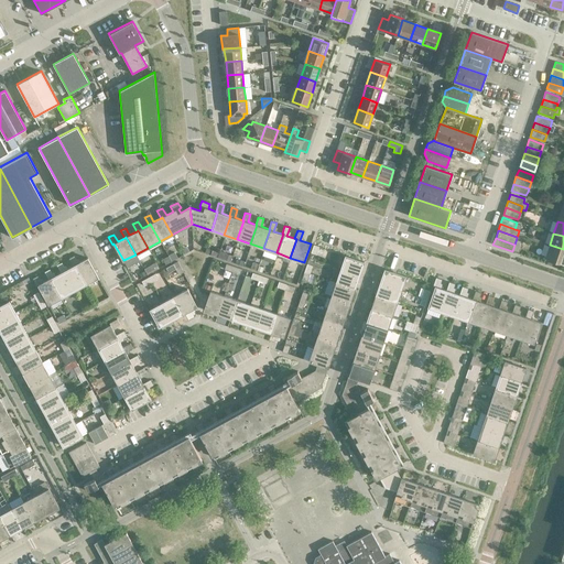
[(193,243),(181,250),(183,255),(193,249),(193,243)]
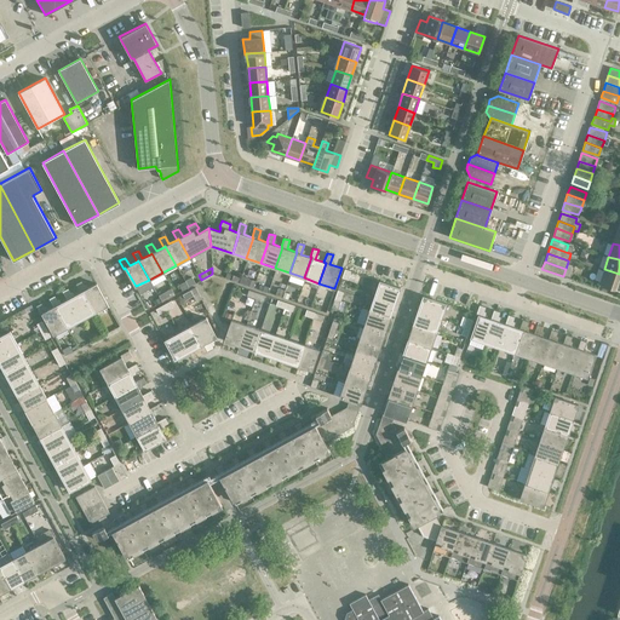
[(619,274),(604,269),(600,283),(619,290),(619,274)]
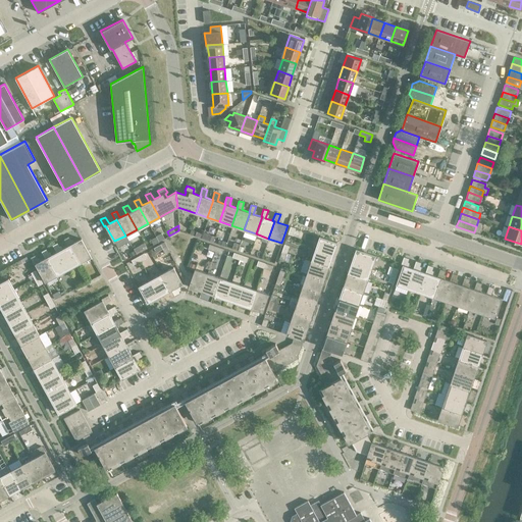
[(161,233),(155,237),(158,242),(164,239),(161,233)]
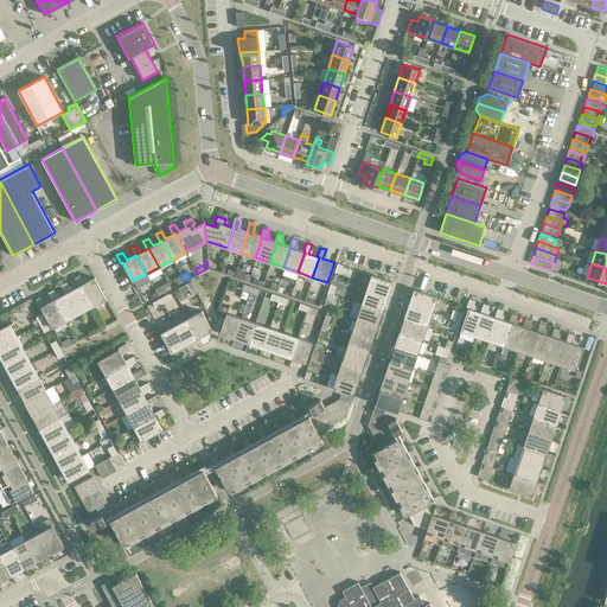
[(75,279),(78,286),(81,286),(91,306),(106,298),(95,278),(84,283),(80,275),(75,279)]
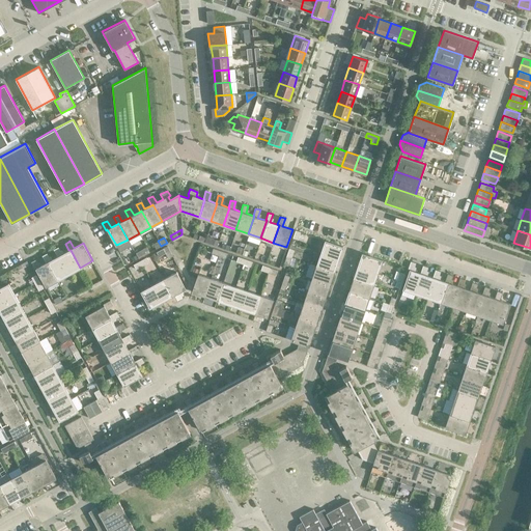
[(158,241),(151,244),(155,250),(161,246),(158,241)]
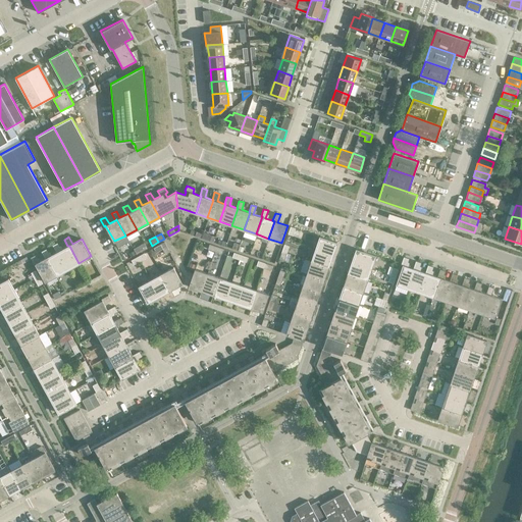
[(336,242),(319,237),(315,249),(332,254),(336,242)]
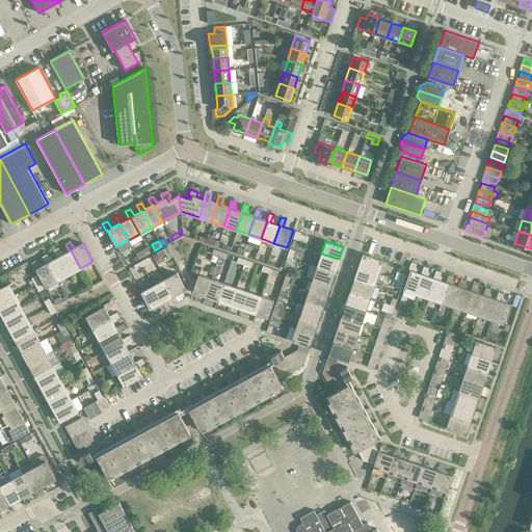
[(166,254),(168,259),(173,257),(167,246),(163,248),(166,254)]
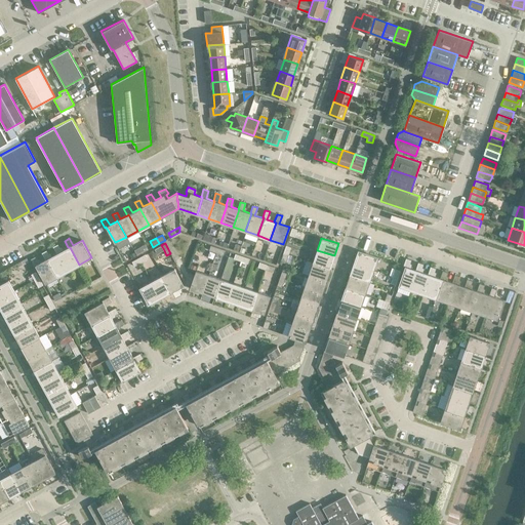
[(53,247),(56,253),(58,253),(68,271),(79,265),(70,247),(68,247),(62,251),(57,244),(53,247)]
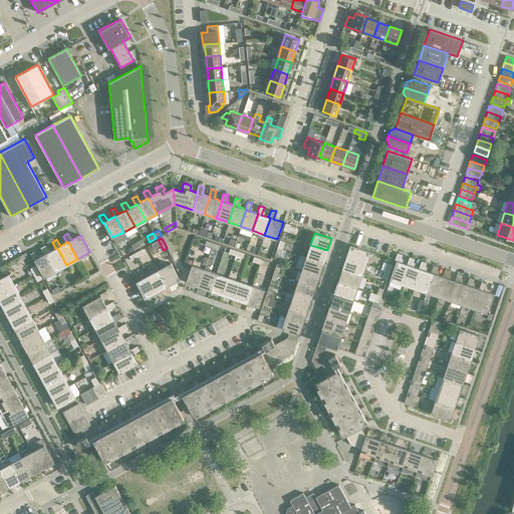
[(145,244),(142,239),(131,245),(134,250),(145,244)]
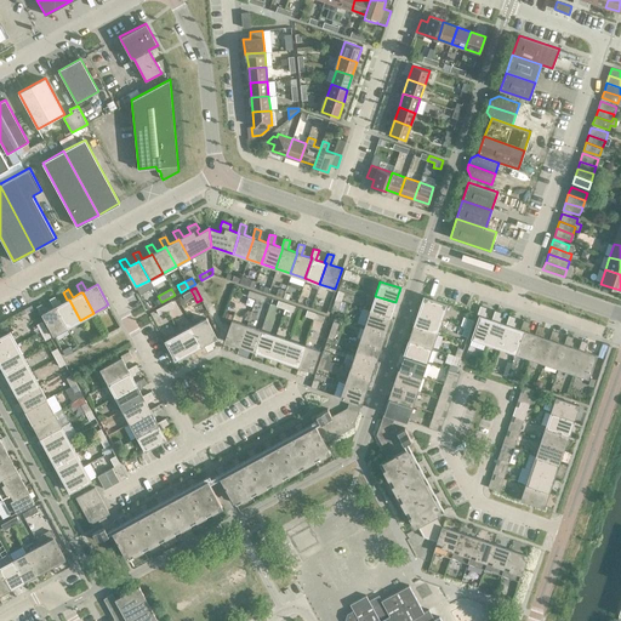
[(194,296),(191,290),(182,295),(186,300),(194,296)]
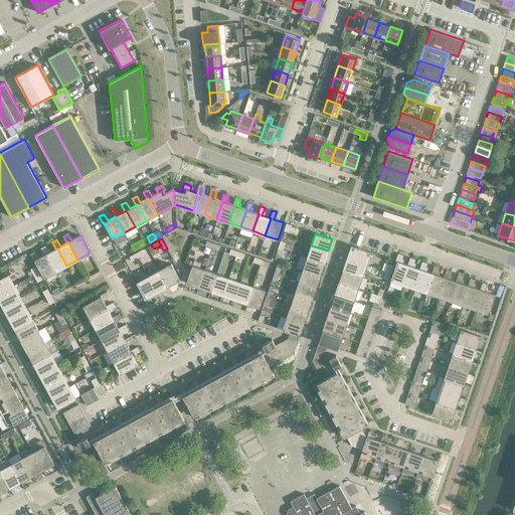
[(41,247),(44,254),(46,254),(55,272),(66,266),(57,248),(55,248),(49,252),(45,245),(41,247)]
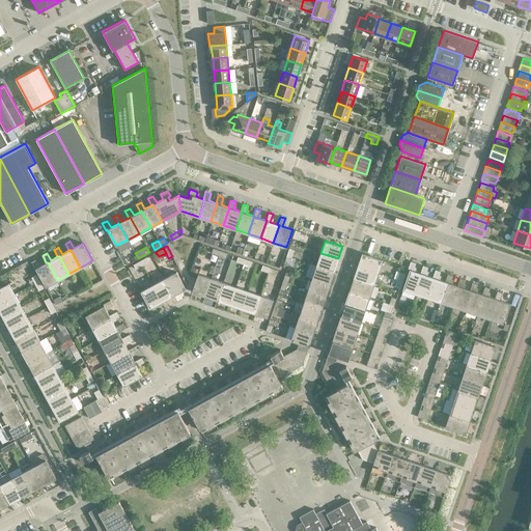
[(338,258),(320,253),(316,266),(334,271),(338,258)]
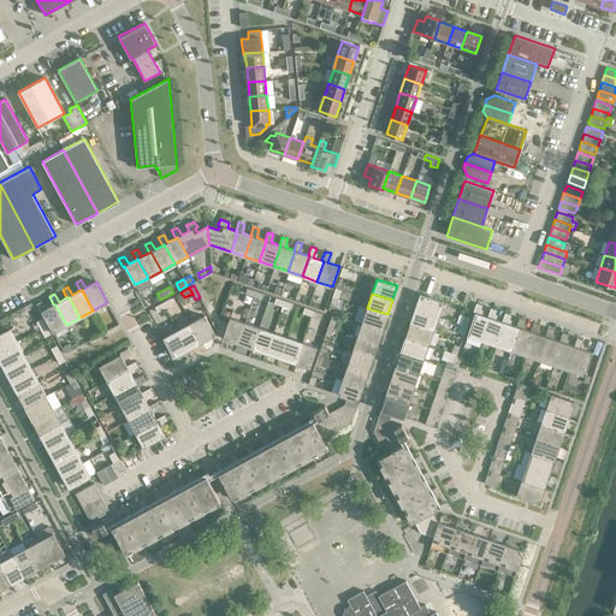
[(443,302),(420,294),(415,308),(438,317),(443,302)]
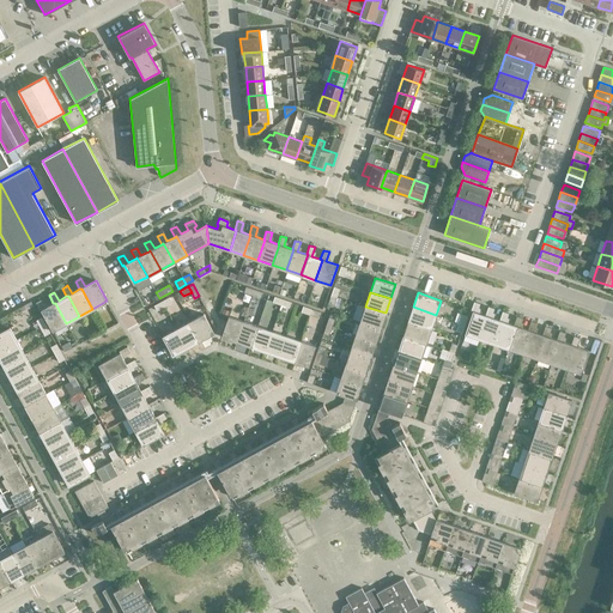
[(173,302),(169,297),(162,301),(164,307),(173,302)]
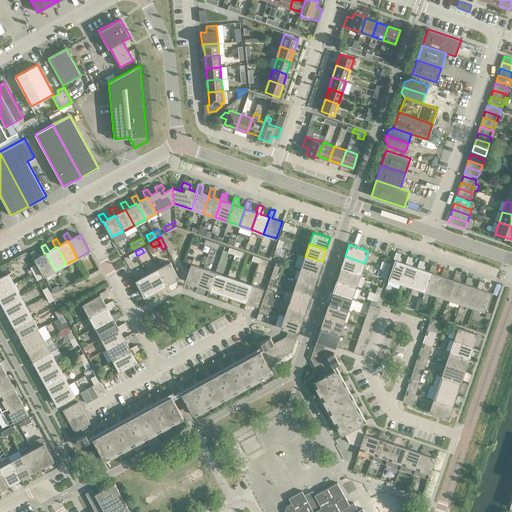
[(34,250),(31,252),(29,252),(33,260),(35,259),(44,276),(55,270),(46,253),(44,253),(38,257),(34,250)]
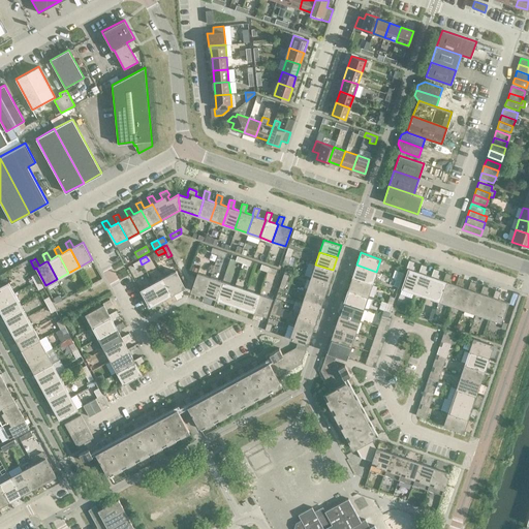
[(142,265),(139,259),(132,263),(135,268),(142,265)]
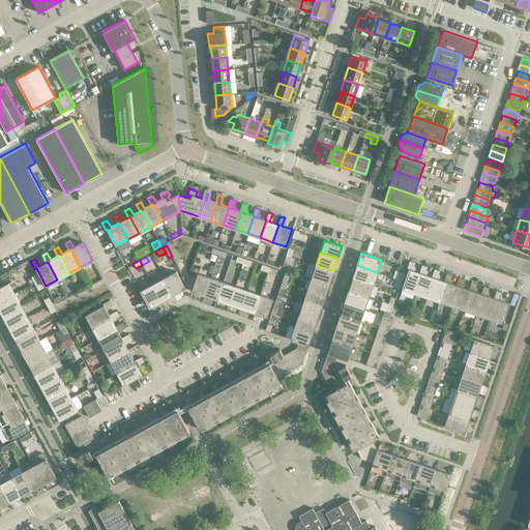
[(409,269),(403,289),(413,292),(419,272),(412,270),(415,263),(410,261),(408,269),(409,269)]
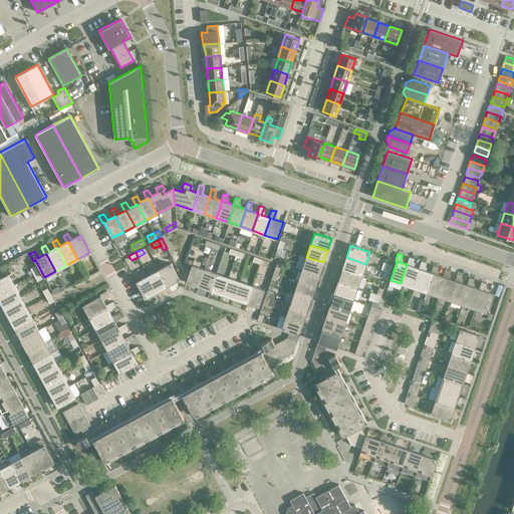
[(323,262),(306,257),(302,269),(319,274),(323,262)]
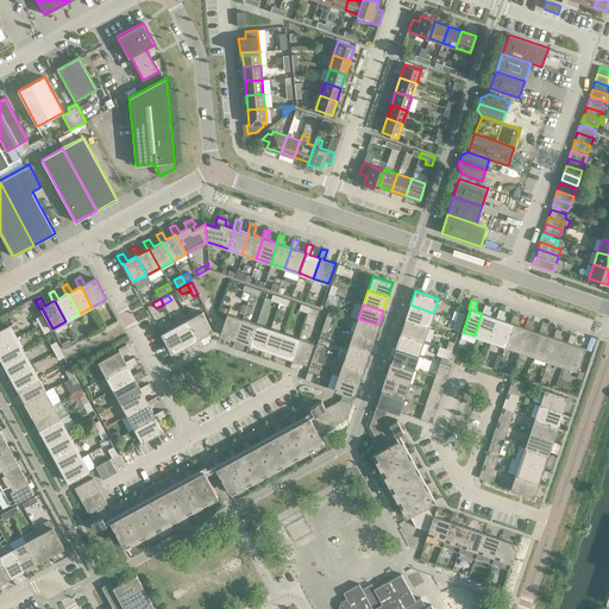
[(433,313),(410,305),(406,319),(428,327),(433,313)]
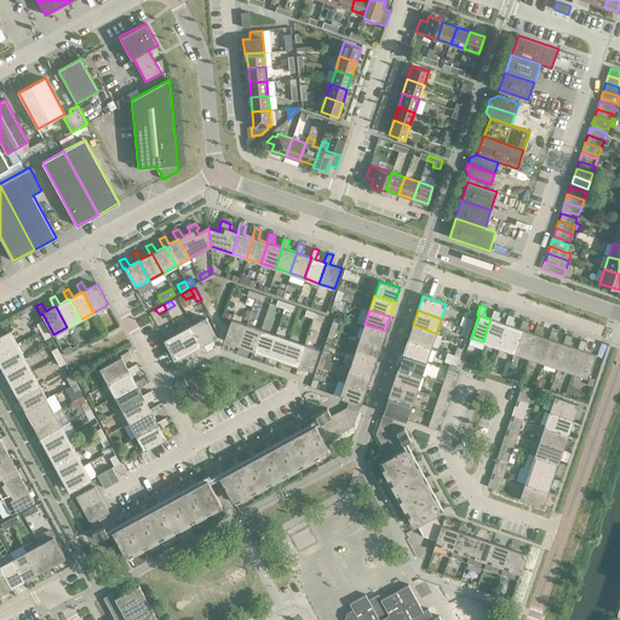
[(494,310),(491,319),(483,342),(498,346),(505,323),(497,321),(500,313),(494,310)]
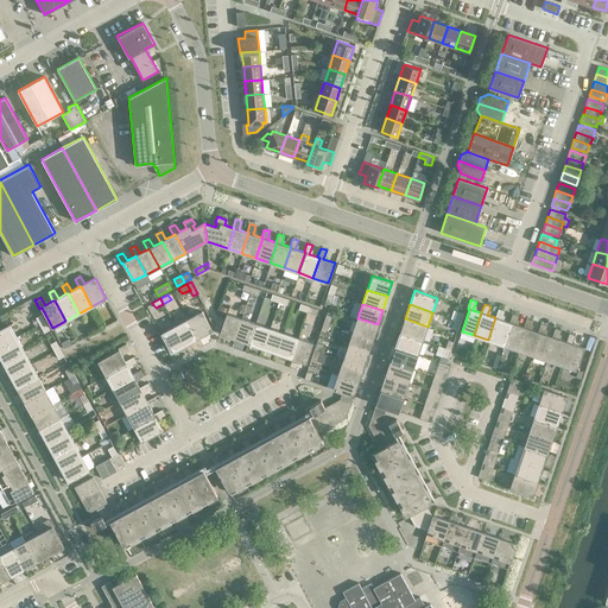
[(499,309),(495,317),(488,340),(502,344),(510,323),(501,320),(505,311),(499,309)]
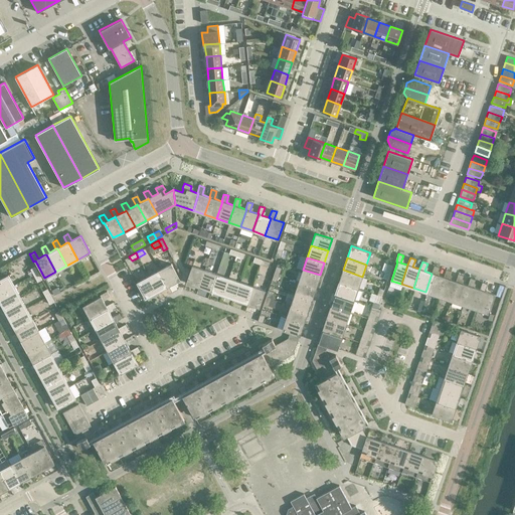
[(171,264),(160,270),(168,286),(179,280),(171,264)]
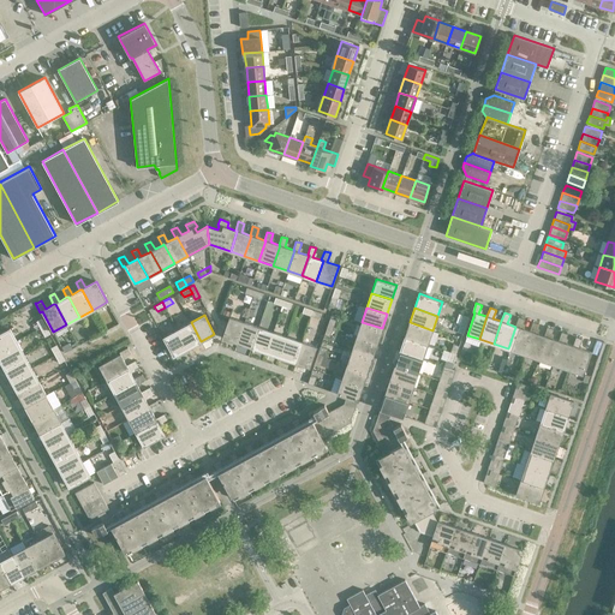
[(244,322),(230,317),(222,338),(237,342),(244,322)]
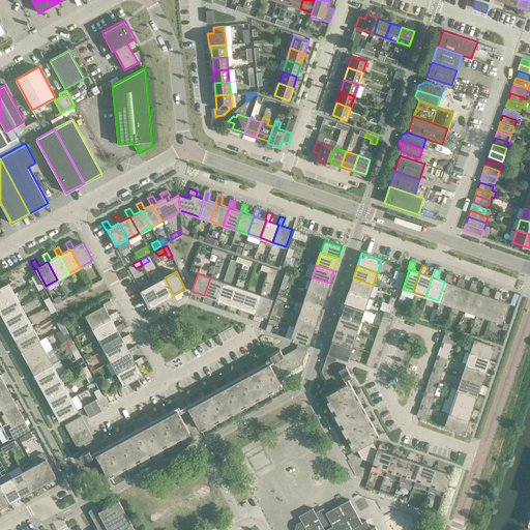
[(447,273),(444,282),(438,300),(450,305),(457,286),(449,283),(452,275),(447,273)]
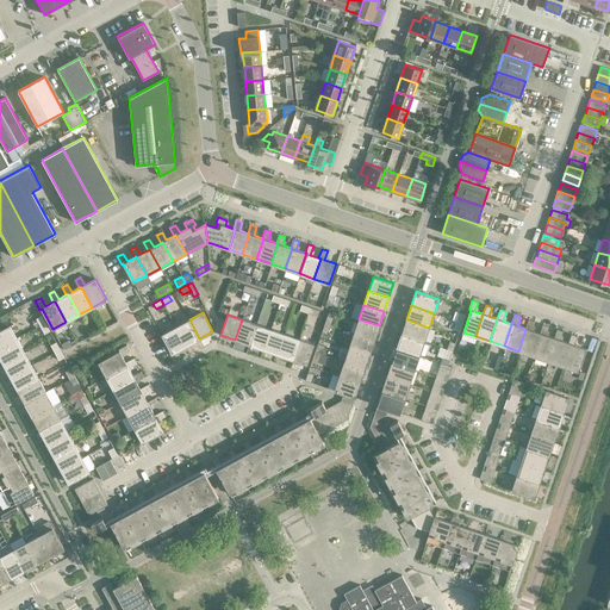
[(316,318),(309,316),(306,324),(313,327),(316,318)]
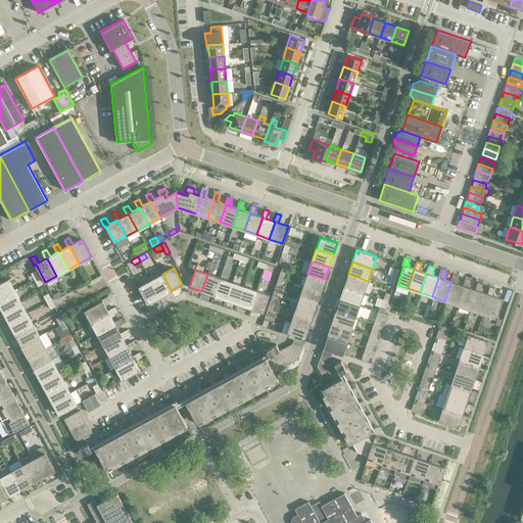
[(171,290),(162,274),(150,280),(159,296),(171,290)]
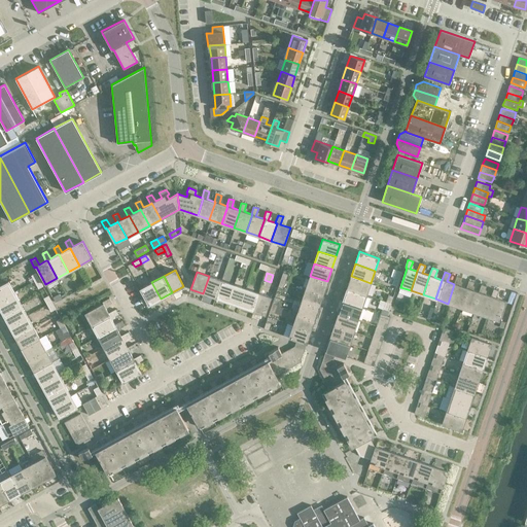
[(221,280),(209,276),(203,293),(215,297),(221,280)]
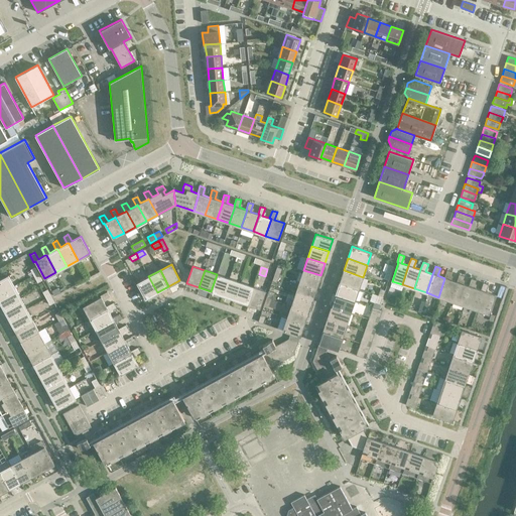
[(320,275),(303,270),(299,282),(316,288),(320,275)]
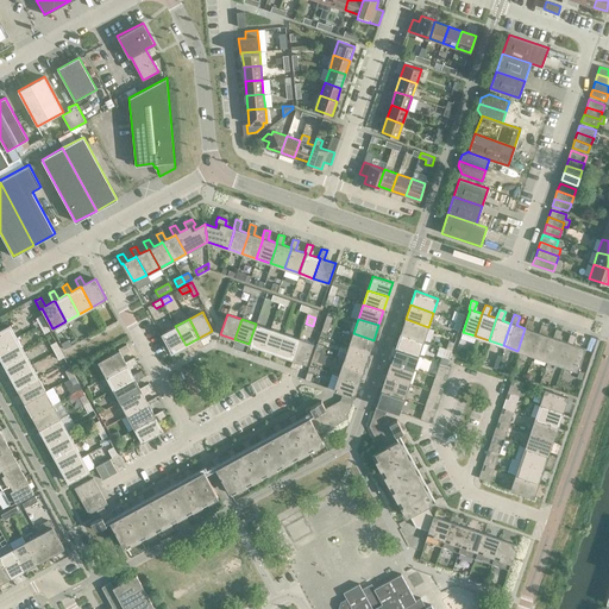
[(428,327),(406,319),(401,333),(424,341),(428,327)]
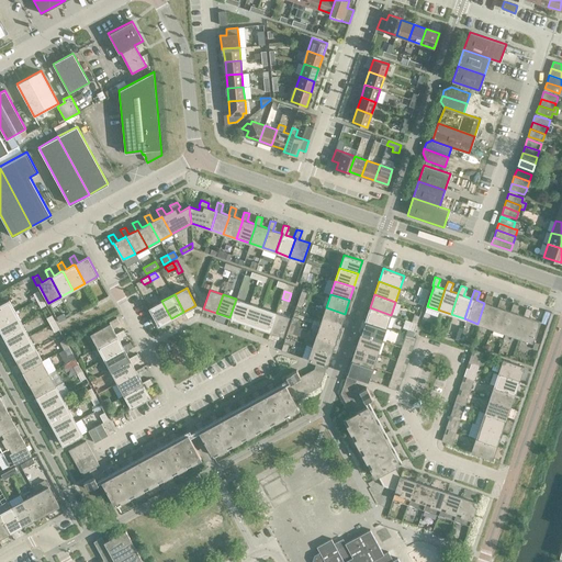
[(487,294),(484,303),(478,324),(490,328),(497,307),(490,304),(493,296),(487,294)]
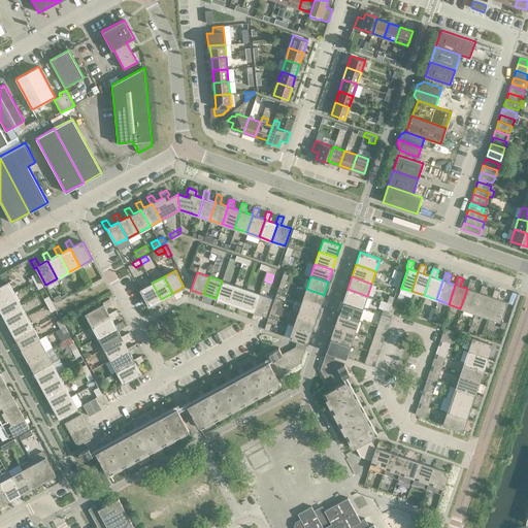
[(234,285),(222,281),(216,298),(228,302),(234,285)]
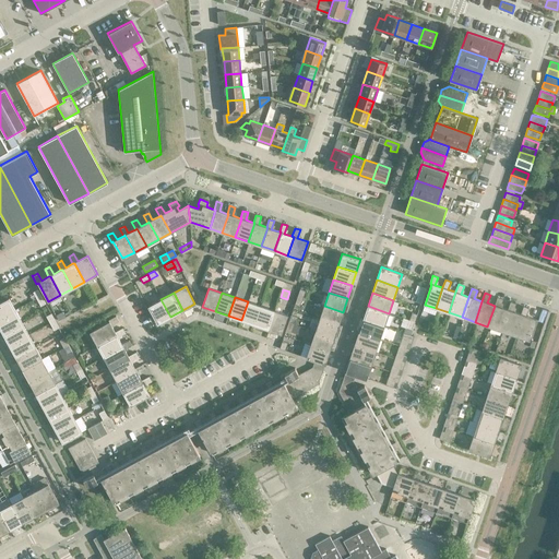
[(497,297),(495,306),(487,326),(500,331),(508,310),(500,307),(502,299),(497,297)]
